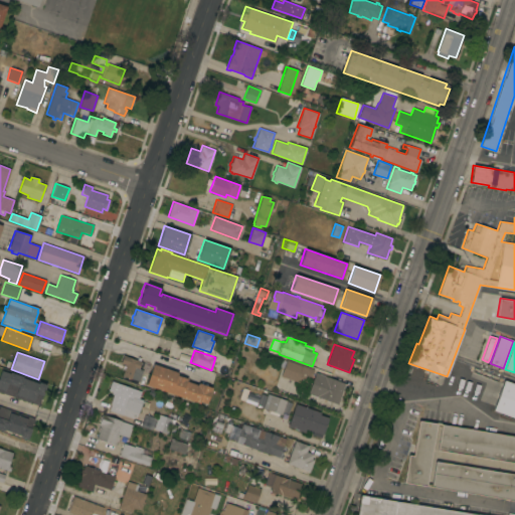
[(139,381),(131,378),(131,379),(122,376),(124,369),(122,369),(123,365),(126,366),(126,365),(121,363),(123,355),(137,360),(138,356),(141,357),(140,361),(141,361),(139,369),(143,370),(139,381)]
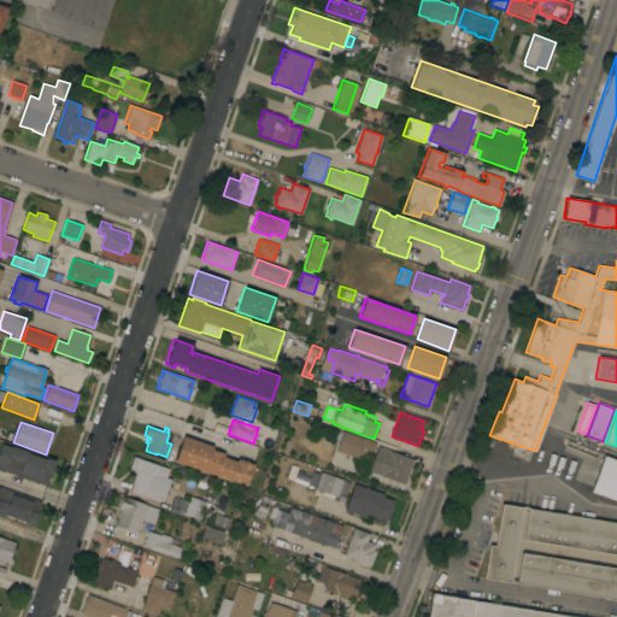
[(376,442),(369,462),(336,451),(342,432),(376,442)]
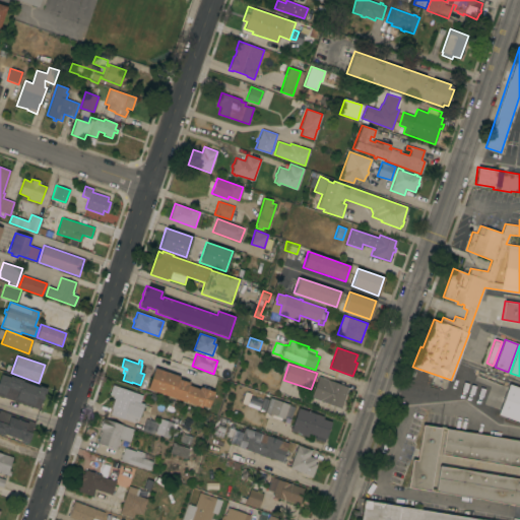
[(179,376),(179,379),(189,382),(188,385),(199,389),(200,387),(213,391),(208,407),(201,405),(201,407),(147,389),(153,368),(179,376)]
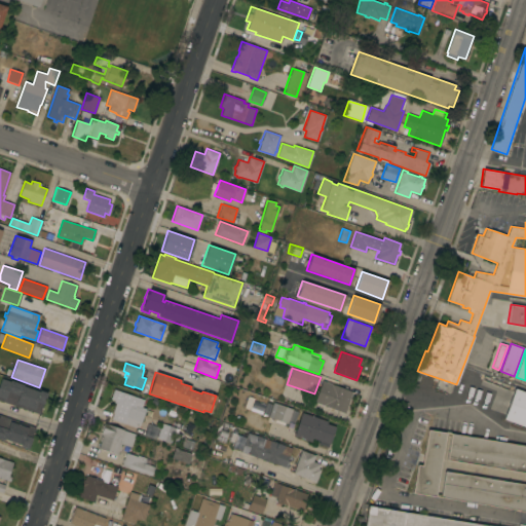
[(0,401),(0,379),(9,382),(10,380),(23,384),(23,386),(39,391),(39,390),(47,392),(43,405),(42,404),(39,414),(0,401)]
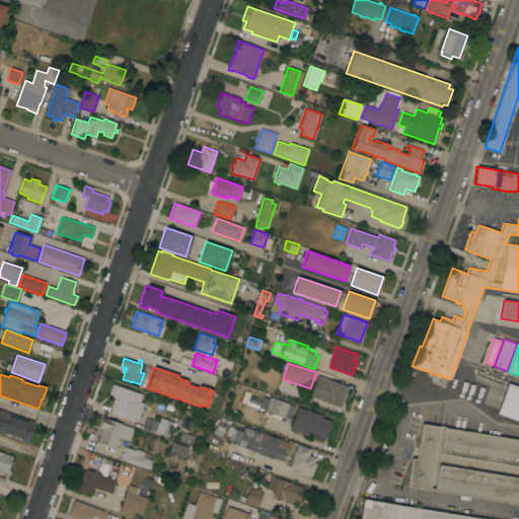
[(310,396),(317,375),(348,386),(340,408),(310,396)]
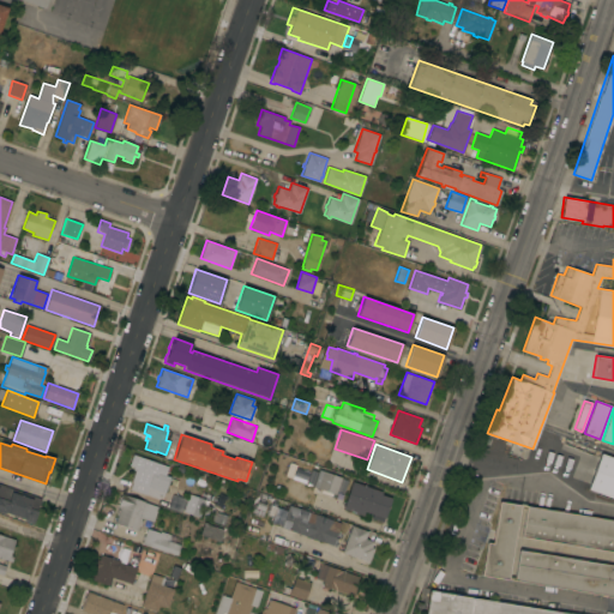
[(613,499),(588,489),(601,453),(613,458),(613,499)]
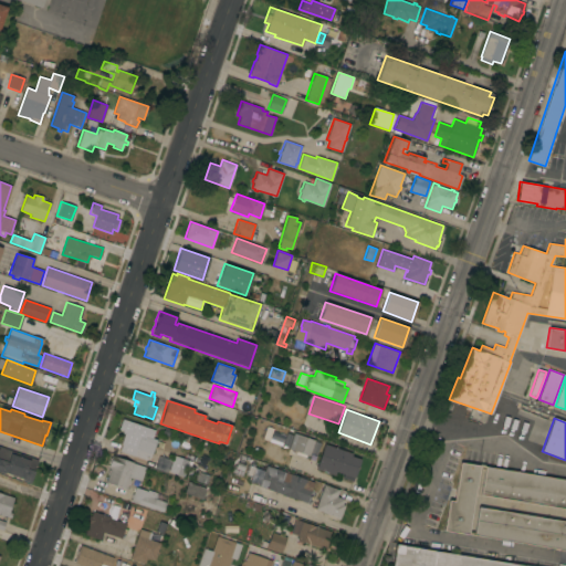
[(119,451),(122,444),(121,444),(125,431),(118,429),(123,419),(155,430),(152,438),(157,440),(150,459),(146,460),(119,451)]
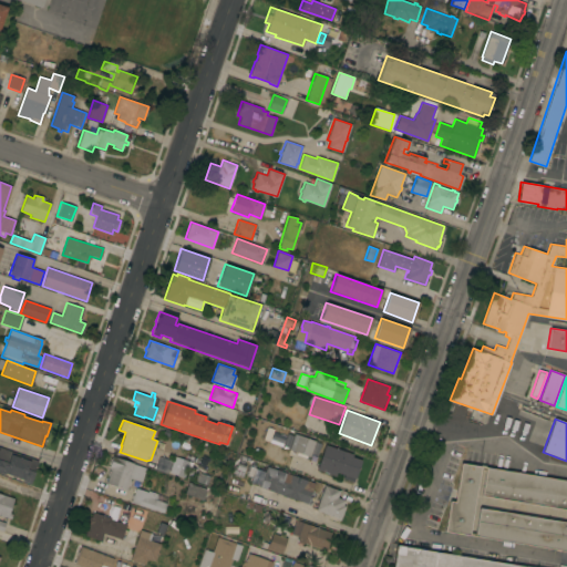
[(275,430),(286,433),(282,444),(271,440),(275,430)]
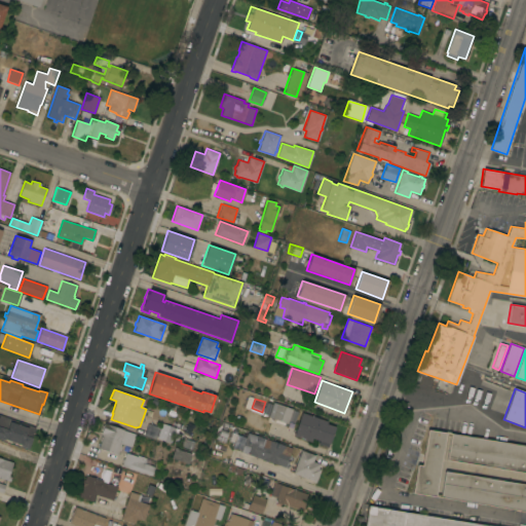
[(262,414),(266,402),(272,404),(268,416),(262,414)]
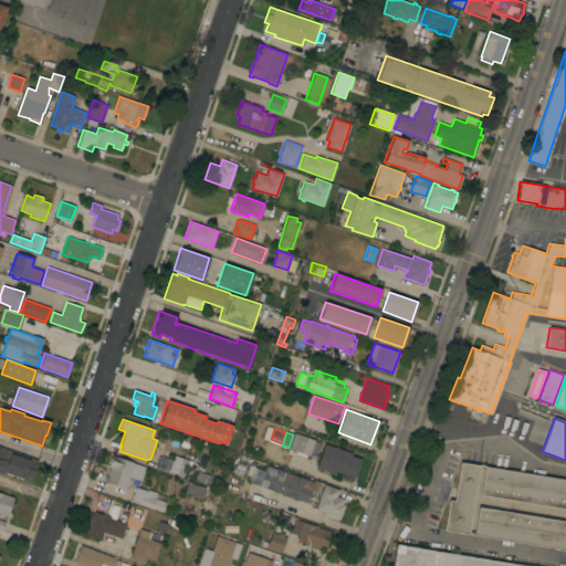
[(294,433),(314,440),(308,456),(306,456),(306,458),(295,453),(296,451),(289,449),(294,433)]
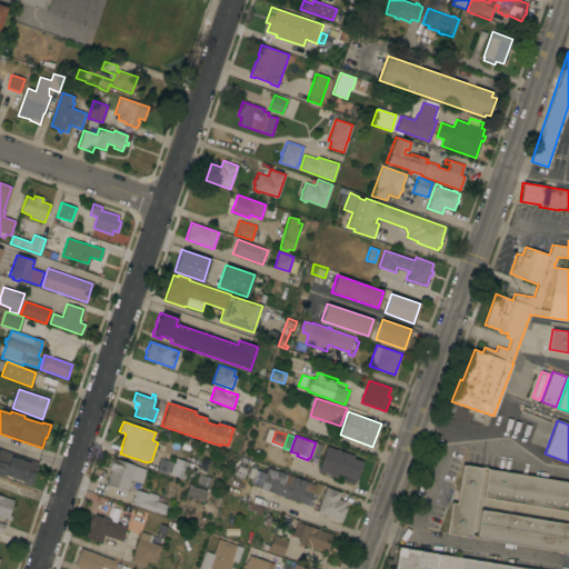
[(353,456),(352,458),(362,461),(355,483),(345,480),(347,477),(338,473),(337,477),(318,471),(326,447),(353,456)]
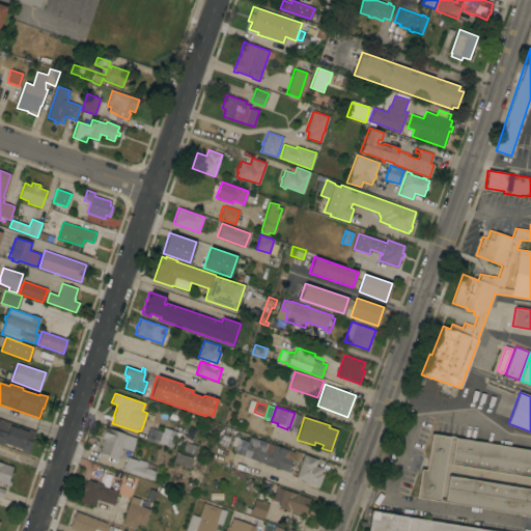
[(0,419),(35,431),(27,453),(20,450),(21,449),(4,443),(4,445),(0,443),(0,419)]
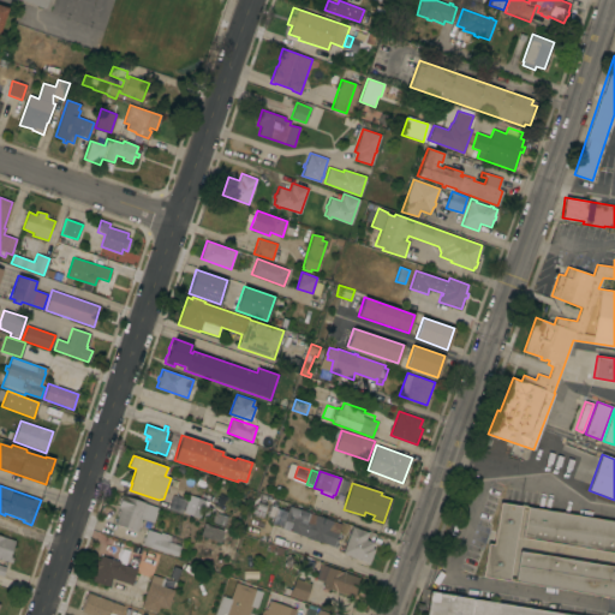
[(114,524),(118,515),(117,513),(118,511),(119,509),(117,508),(119,503),(118,502),(119,497),(120,497),(121,495),(159,507),(153,523),(141,519),(141,521),(142,521),(141,527),(138,527),(137,531),(114,524)]
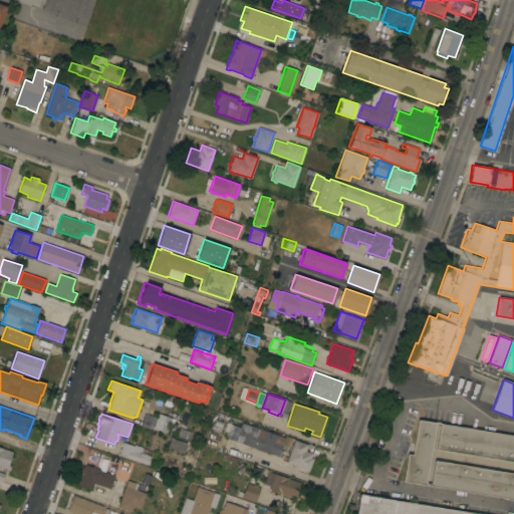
[(158,414),(171,418),(167,433),(154,429),(154,430),(142,426),(146,414),(157,418),(158,414)]
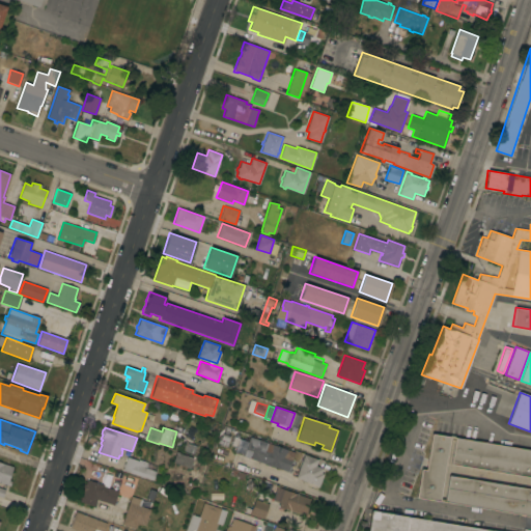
[(227,443),(219,440),(224,428),(231,432),(227,443)]
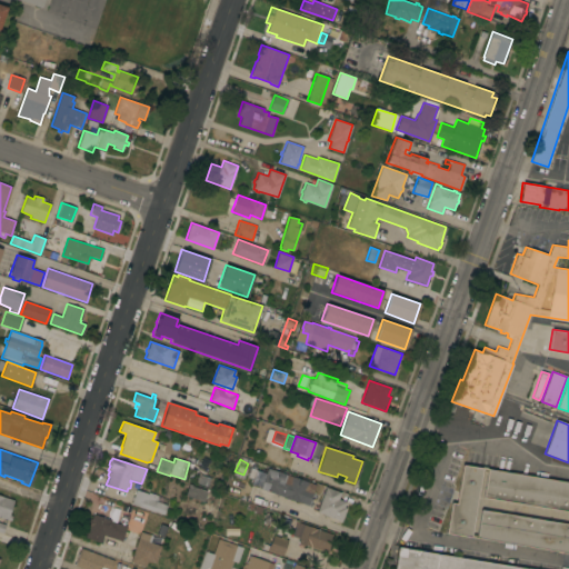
[(252,479),(247,477),(252,463),(258,466),(252,479)]
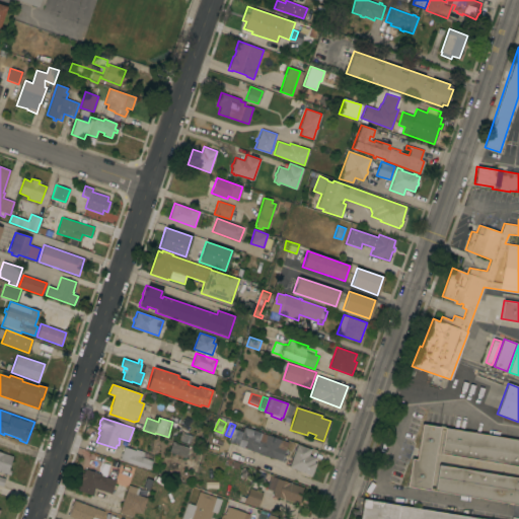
[(429,491),(406,487),(411,458),(416,459),(422,424),(439,427),(429,491)]
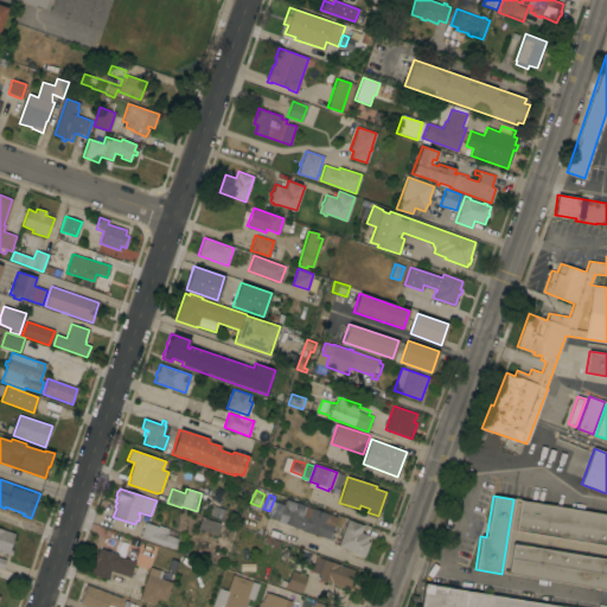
[(272,519),(279,497),(336,517),(328,540),(272,519)]
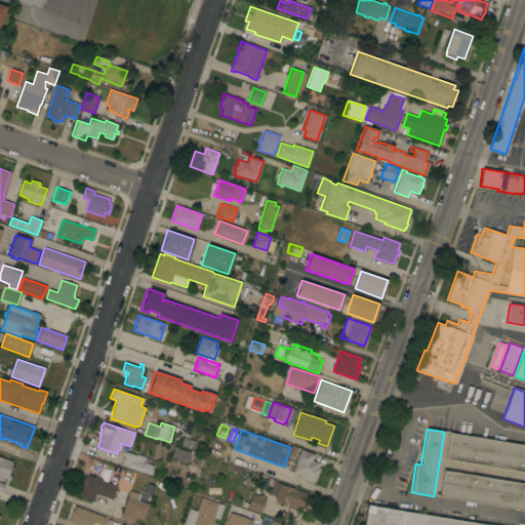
[(524,472),(445,459),(449,433),(524,445),(524,472)]
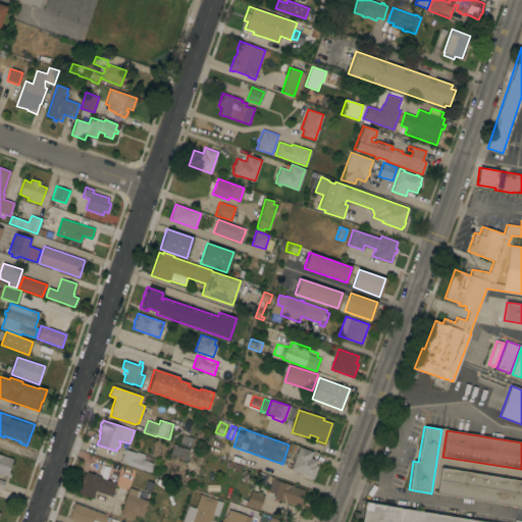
[(183,434),(193,438),(191,447),(180,444),(183,434)]
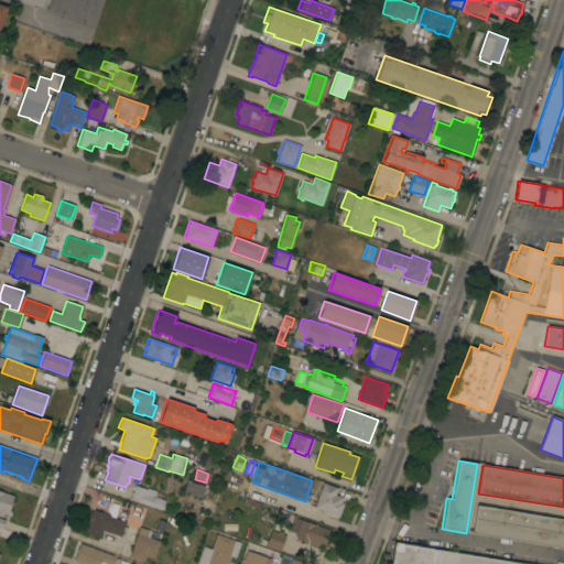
[(209,499),(202,496),(201,498),(183,491),(187,479),(208,487),(207,488),(213,490),(209,499)]
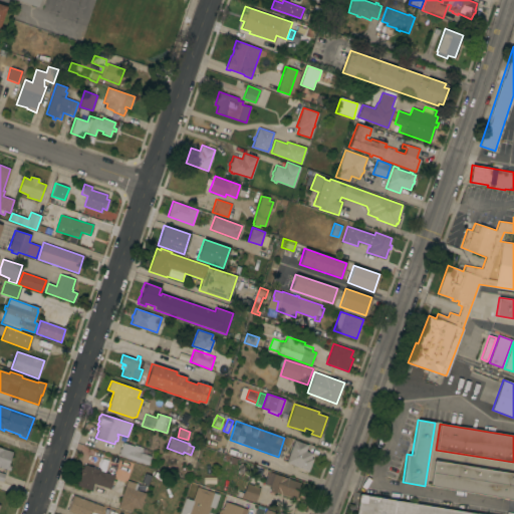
[(286,462),(294,440),(307,445),(305,451),(312,453),(310,458),(313,459),(308,471),(286,462)]
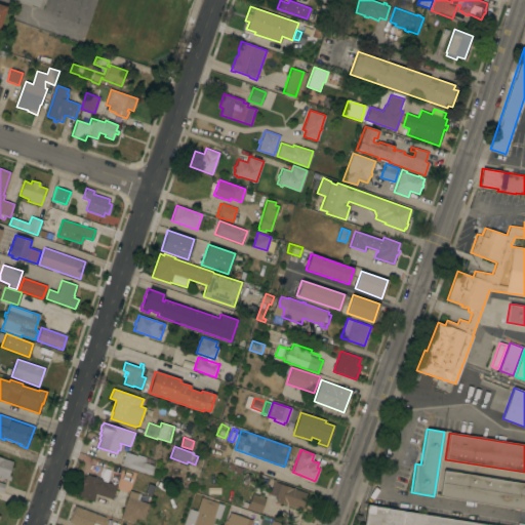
[(121,465),(122,461),(121,461),(123,457),(123,458),(125,452),(136,455),(137,454),(147,457),(145,462),(154,466),(151,475),(121,465)]
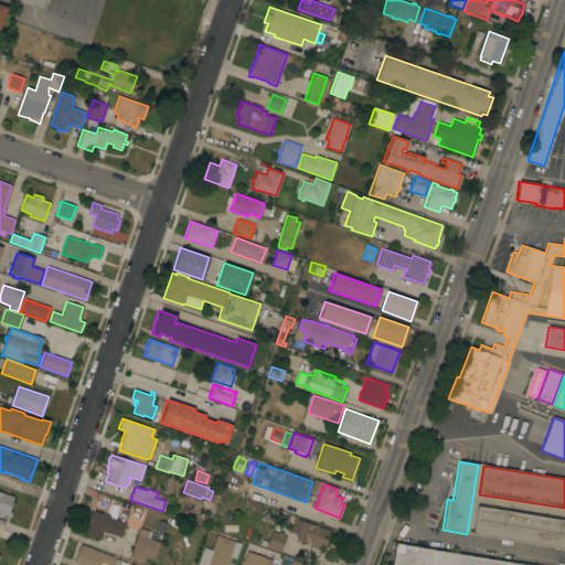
[(0,513),(0,491),(13,497),(9,511),(12,512),(10,518),(0,513)]
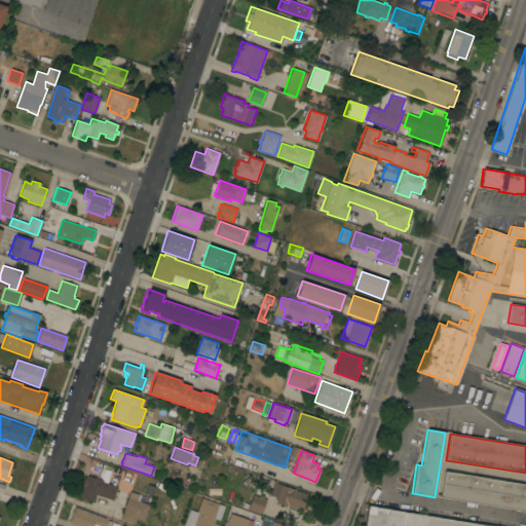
[(525,511),(440,497),(444,471),(525,484),(525,511)]
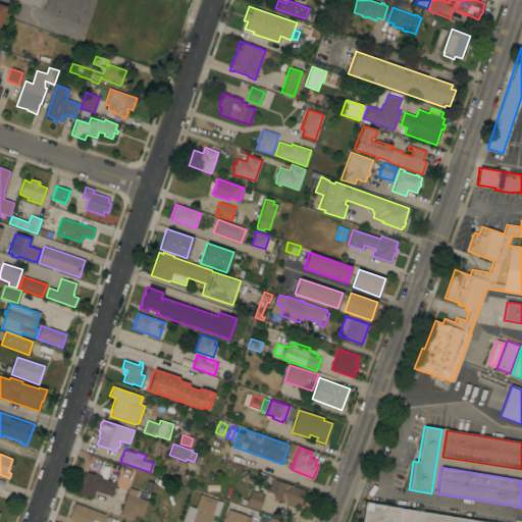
[(82,481),(80,480),(82,475),(84,476),(86,472),(100,477),(100,476),(102,476),(102,478),(116,483),(111,497),(95,490),(93,499),(77,493),(82,481)]
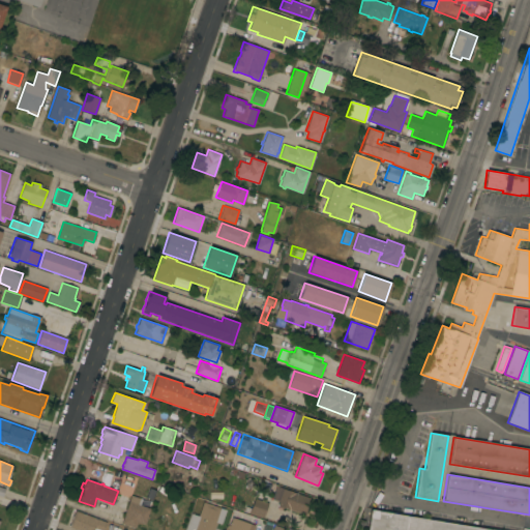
[(310,498),(306,506),(308,507),(306,513),(304,512),(304,514),(284,507),(283,508),(278,507),(278,506),(277,505),(280,502),(271,499),(276,486),(310,498)]
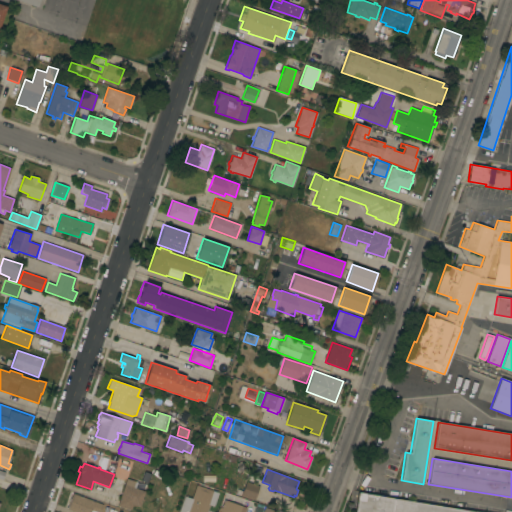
[(126,478),(137,482),(135,488),(145,491),(142,498),(144,499),(143,501),(142,500),(140,507),(133,504),(130,510),(117,506),(126,478)]
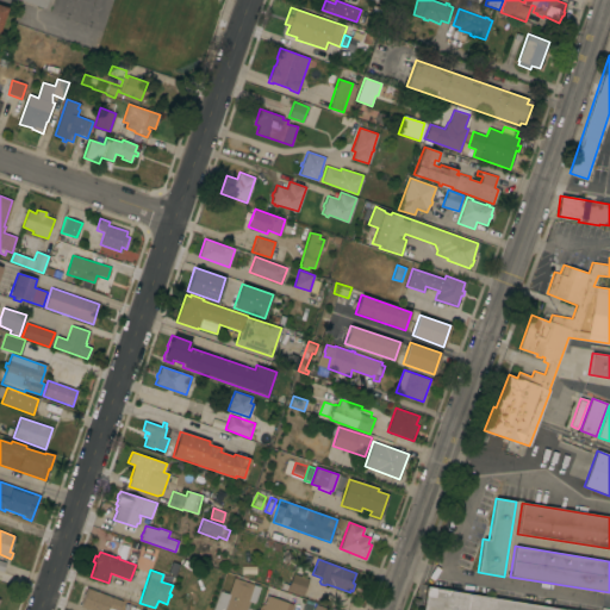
[(286,591),(293,573),(309,579),(303,596),(286,591)]
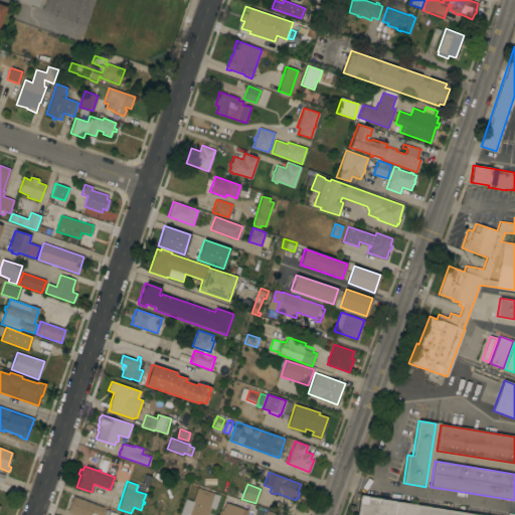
[(179,514),(185,499),(192,501),(197,488),(219,495),(215,509),(210,508),(207,514),(179,514)]
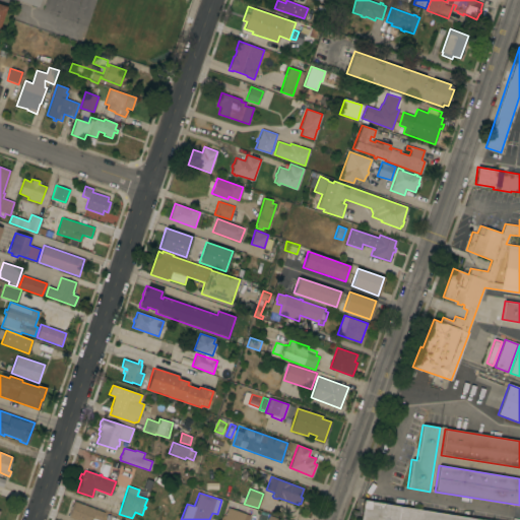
[(489,519),(360,519),(364,500),(489,519)]
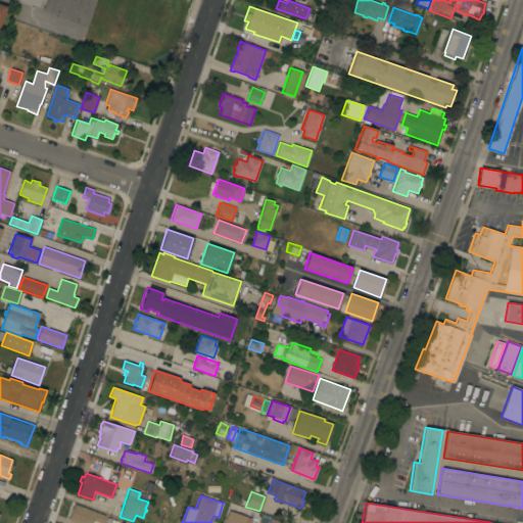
[(77,522),(68,520),(68,519),(64,517),(69,504),(74,505),(74,504),(105,515),(101,522),(77,522)]
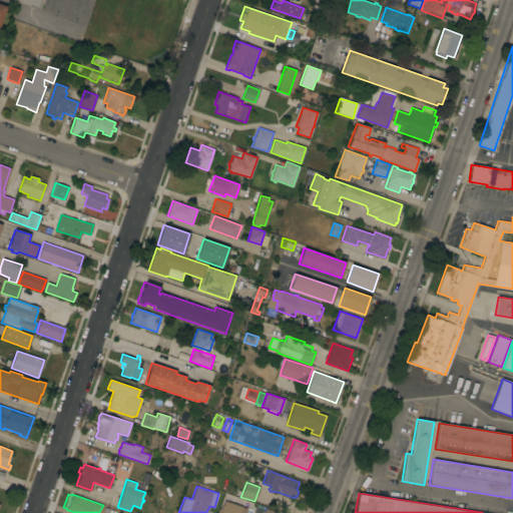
[(216,512),(218,509),(221,510),(224,501),(246,508),(244,512),(216,512)]
